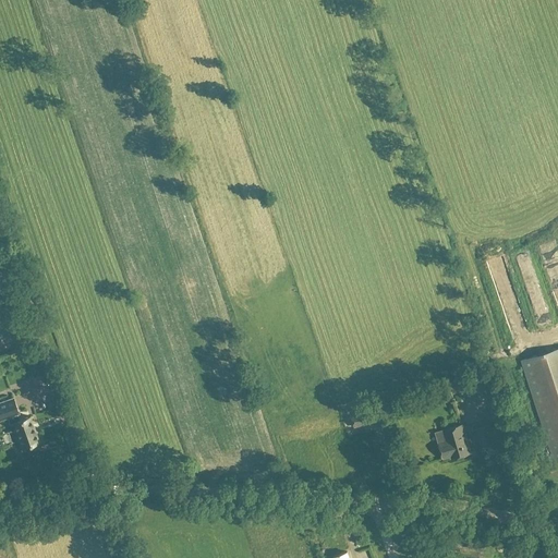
[(557,295),(557,280),(557,279),(557,267),(545,274),(555,298),(557,295)]
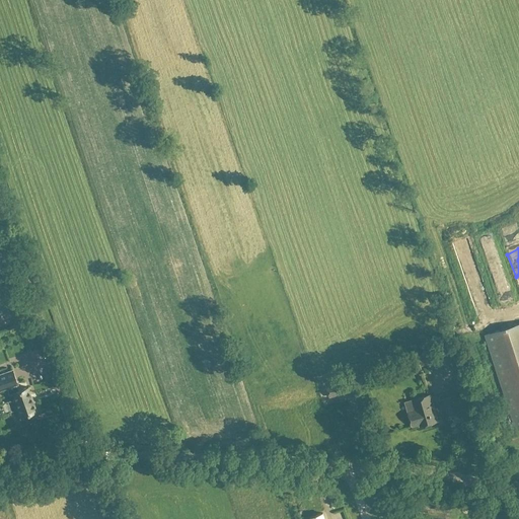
[(518,429),(518,324),(485,336),(496,371),(515,431),(518,429)]
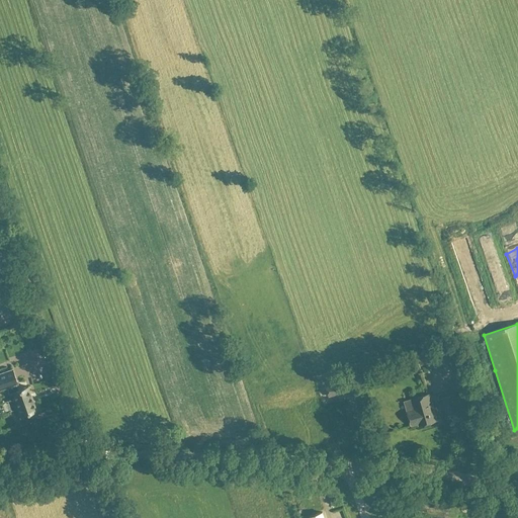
[(27,357),(33,356),(30,347),(25,348),(27,357)]
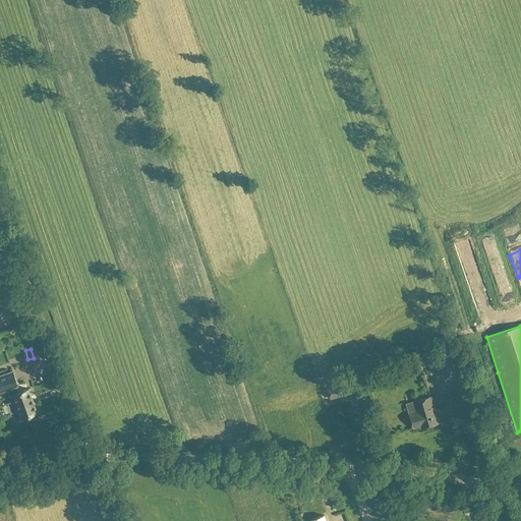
[(12,371),(0,375),(0,392),(6,391),(9,397),(12,396),(14,402),(12,403),(15,411),(17,411),(19,418),(19,419),(25,417),(26,419),(35,416),(34,414),(37,413),(27,389),(17,393),(15,387),(17,387),(12,371)]
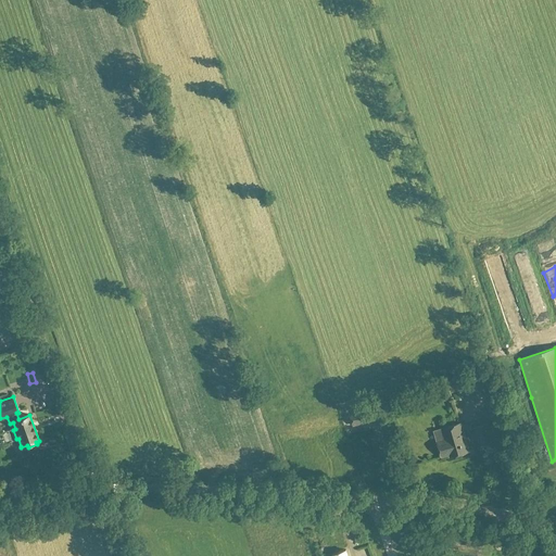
[(26,407),(28,413),(39,409),(38,404),(26,407)]
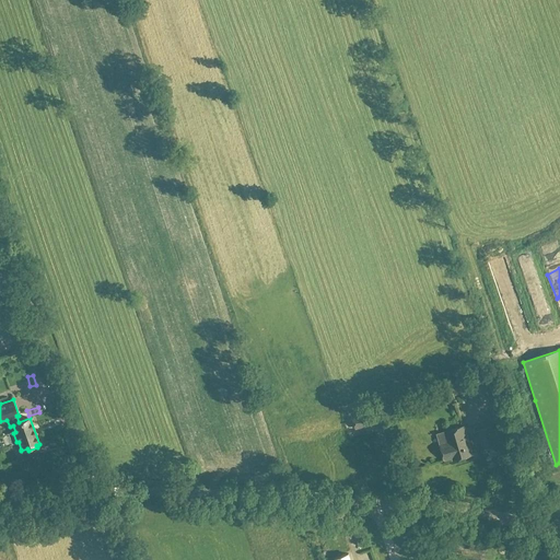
[(444,432),(447,443),(440,445),(444,462),(452,459),(453,462),(471,456),(464,428),(444,432)]
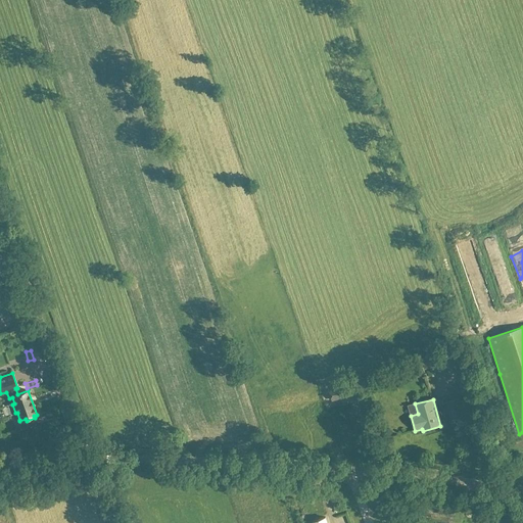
[(450,421),(464,417),(459,399),(445,403),(450,421)]
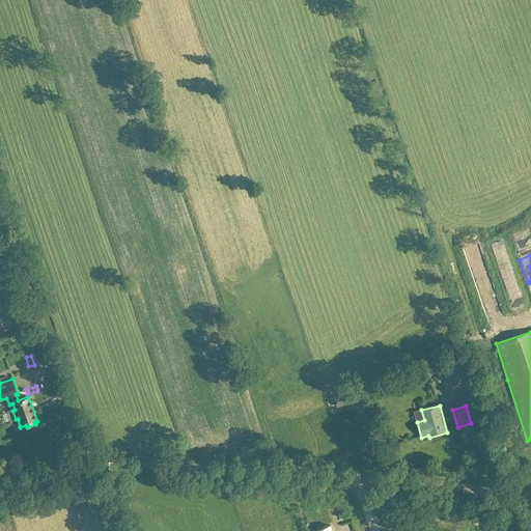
[(350,530),(346,522),(331,527),(331,530),(350,530)]
